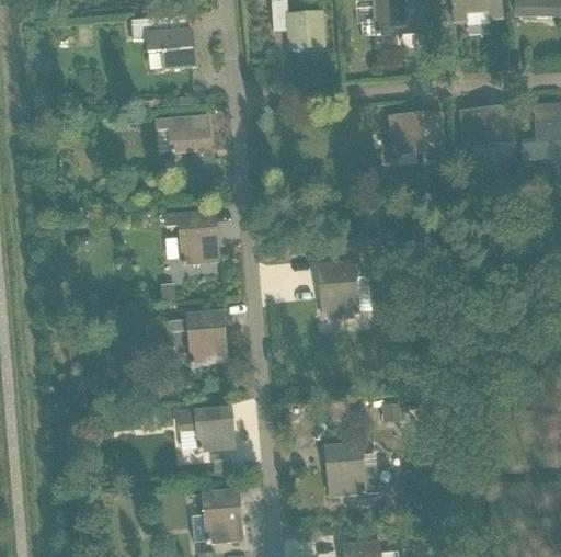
[(286,11),(286,0),(271,0),(273,31),(287,30),(288,46),(323,44),(321,9),(286,11)]
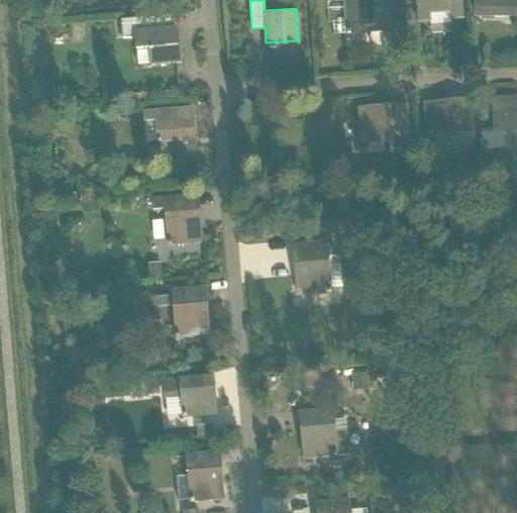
[(344,0),(345,11),(346,31),(394,28),(392,0),(344,0)]
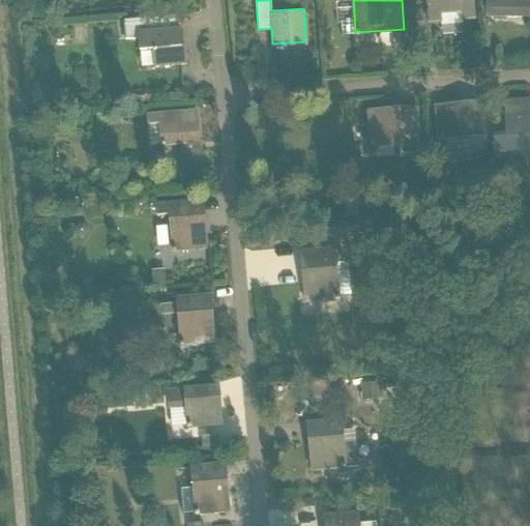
[(427,0),(429,19),(441,18),(441,21),(462,20),(461,17),(474,16),(472,0),(427,0)]
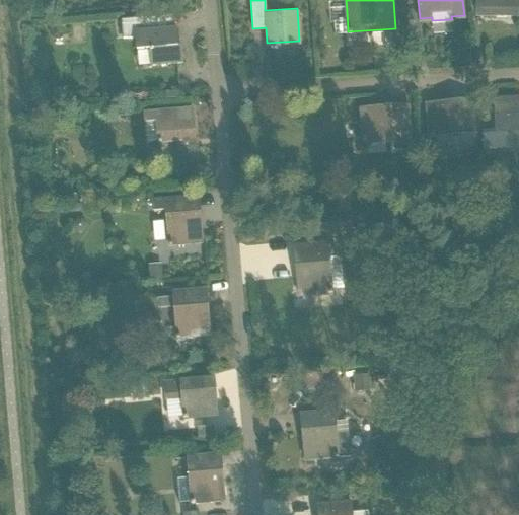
[(476,0),(476,12),(517,13),(516,0),(476,0)]
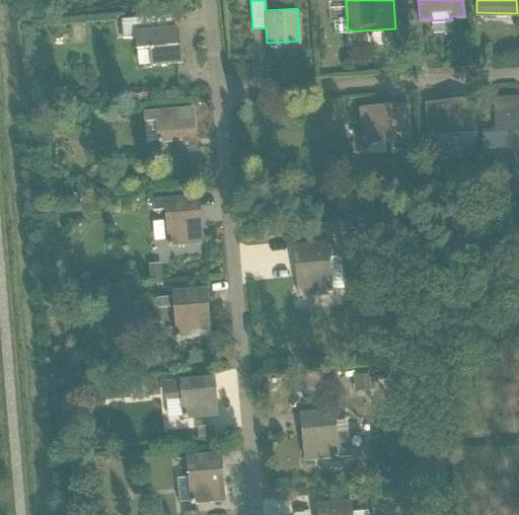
[(146,15),(121,17),(123,30),(123,38),(135,35),(136,48),(149,47),(151,63),(162,62),(175,61),(182,60),(180,43),(176,43),(175,26),(167,26),(147,28),(146,15)]
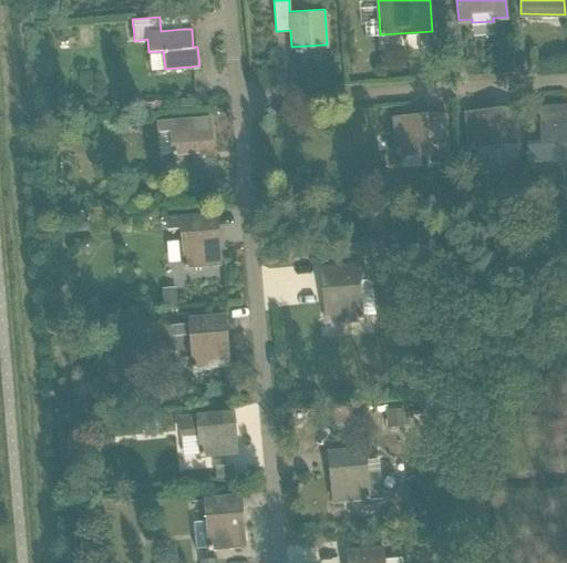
[(566,103),(539,105),(540,128),(540,142),(566,140),(566,103)]
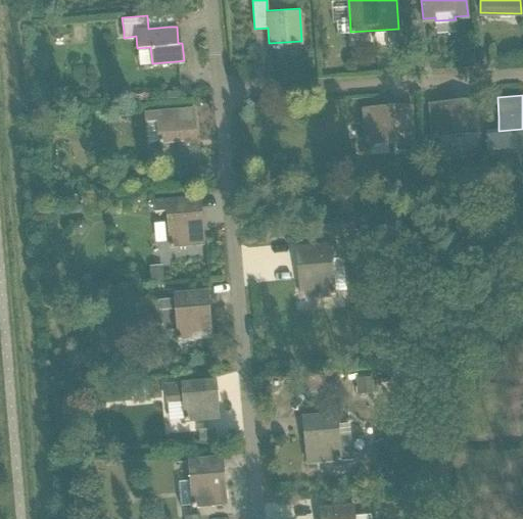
[(467,120),(466,100),(431,103),(432,124),(433,135),(478,131),(477,127),(477,119),(467,120)]
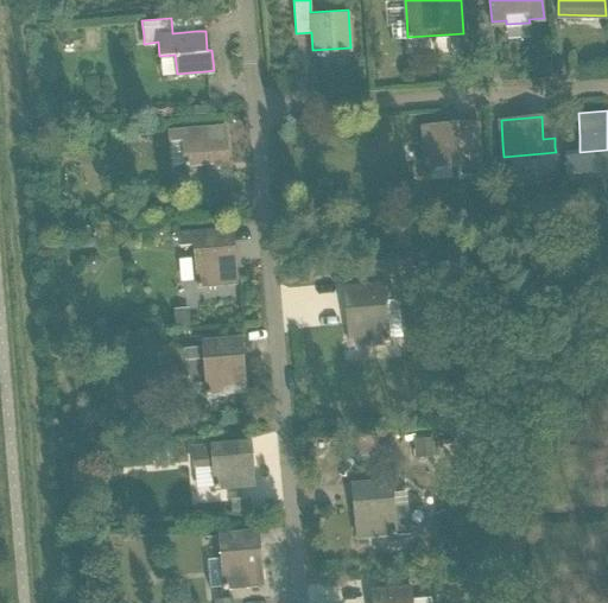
[(423,125),(424,148),(425,162),(464,159),(466,172),(481,172),(479,146),(480,146),(479,121),(423,125)]
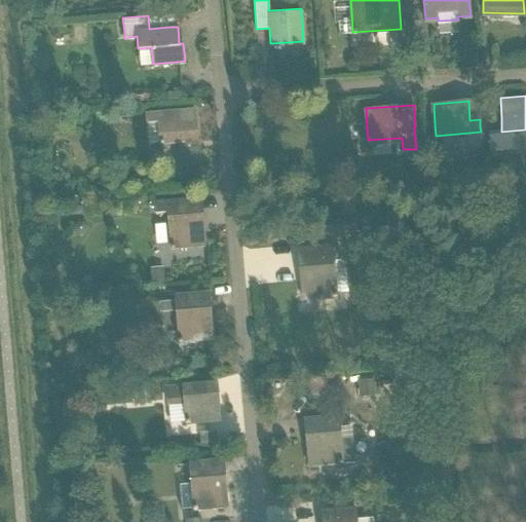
[(194,107),(174,109),(146,111),(147,120),(148,120),(150,141),(160,140),(160,142),(179,141),(182,178),(200,176),(194,107)]
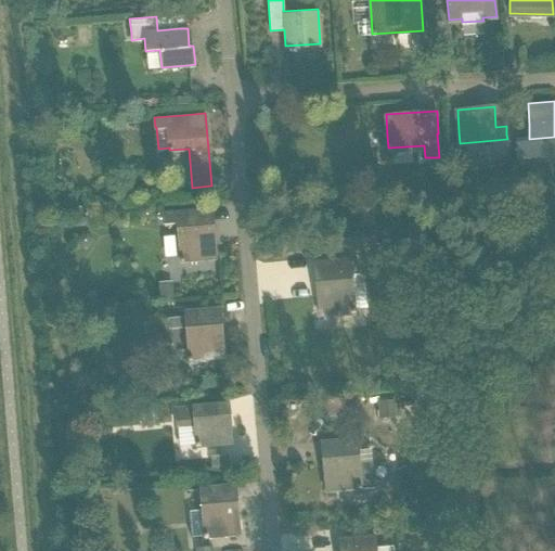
[(126,116),(113,117),(113,130),(126,129),(126,116)]
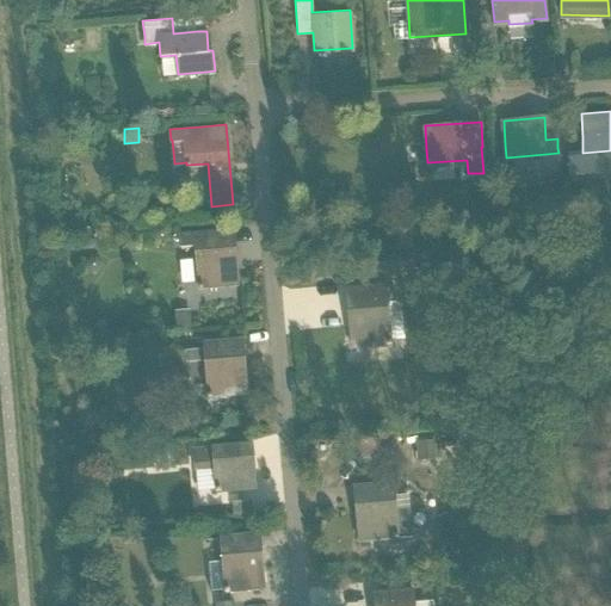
[(203,230),(179,233),(180,246),(195,245),(198,286),(214,285),(238,283),(234,240),(214,241),(213,229),(203,230)]
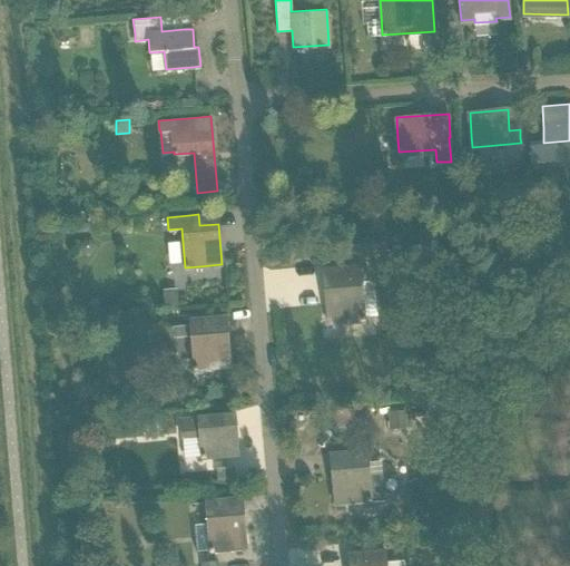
[(355,237),(357,255),(383,253),(382,235),(355,237)]
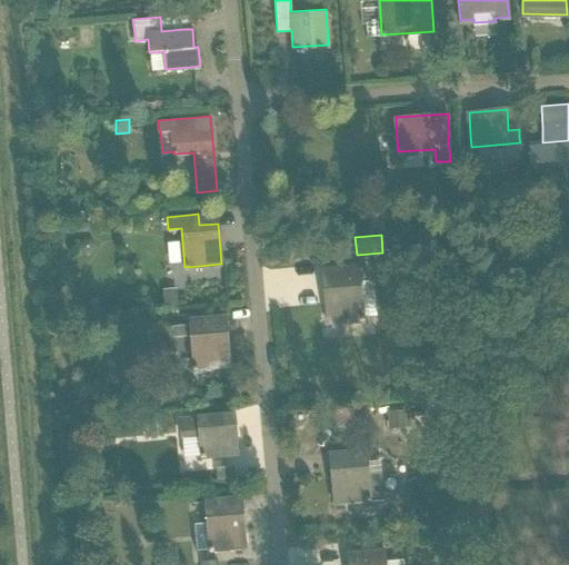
[(160,258),(172,257),(170,237),(159,238),(160,258)]
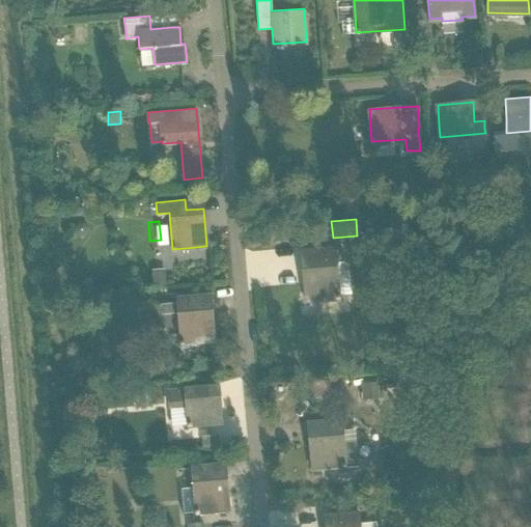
[(438,237),(423,240),(425,252),(440,250),(438,237)]
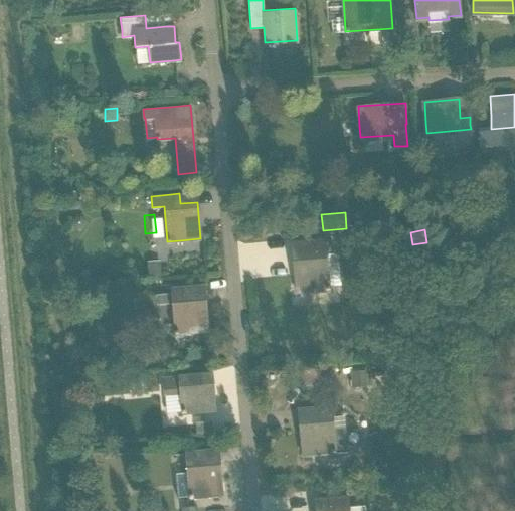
[(325,241),(292,244),(296,291),(316,289),(329,288),(325,241)]
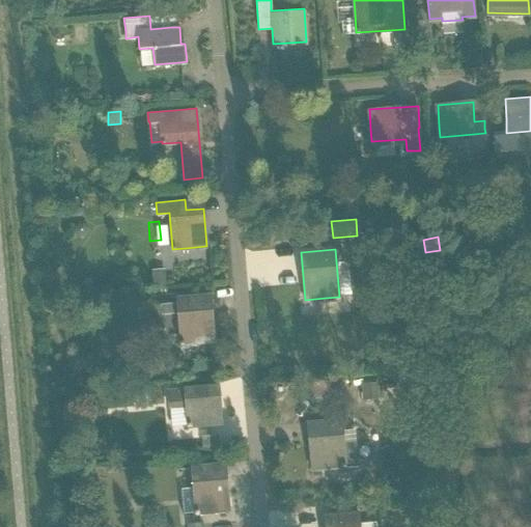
[(165,269),(150,269),(151,278),(159,278),(165,278),(165,269)]
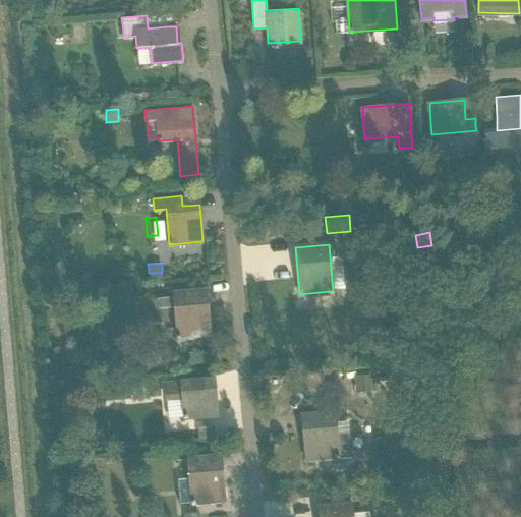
[(178,290),(173,290),(177,337),(190,336),(210,334),(207,297),(187,299),(186,289),(178,290)]
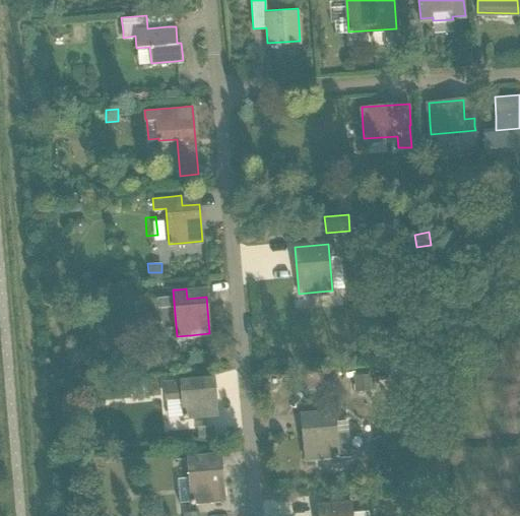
[(353,374),(353,384),(371,383),(370,373),(353,374)]
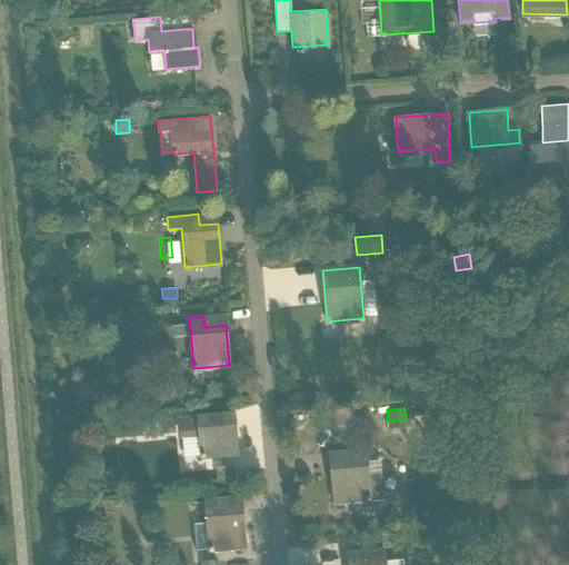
[(199,416),(199,420),(179,422),(180,437),(200,435),(202,456),(237,453),(233,413),(199,416)]
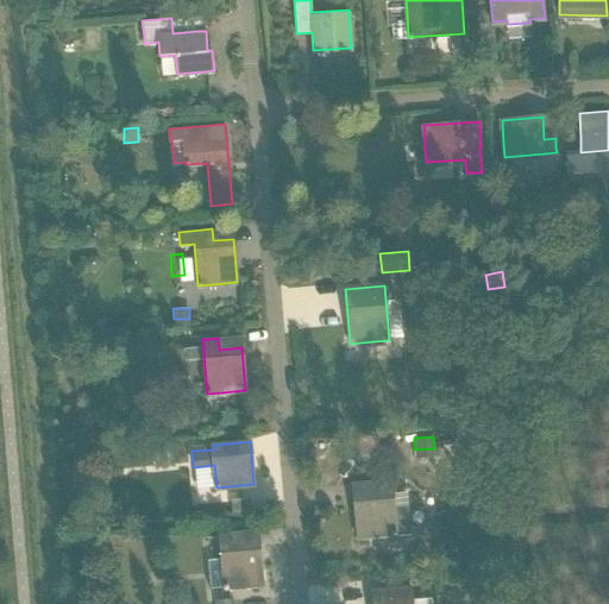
[(90,452),(92,470),(104,469),(102,452),(90,452)]
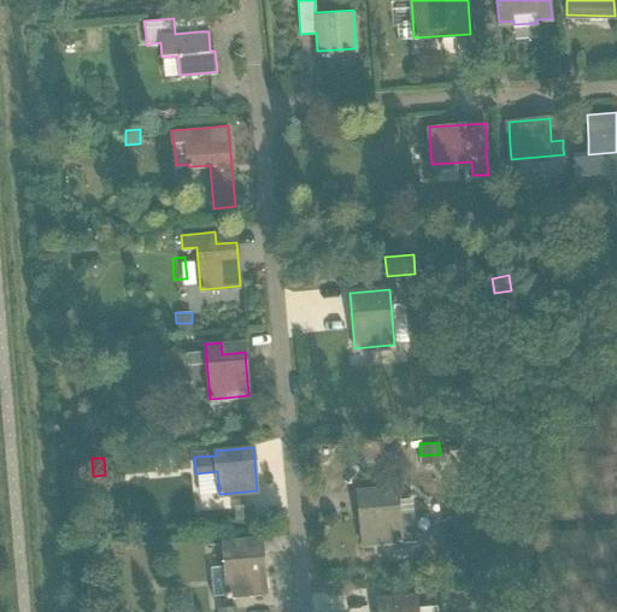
[(357,488),(358,500),(362,545),(416,539),(415,511),(399,513),(397,486),(357,488)]
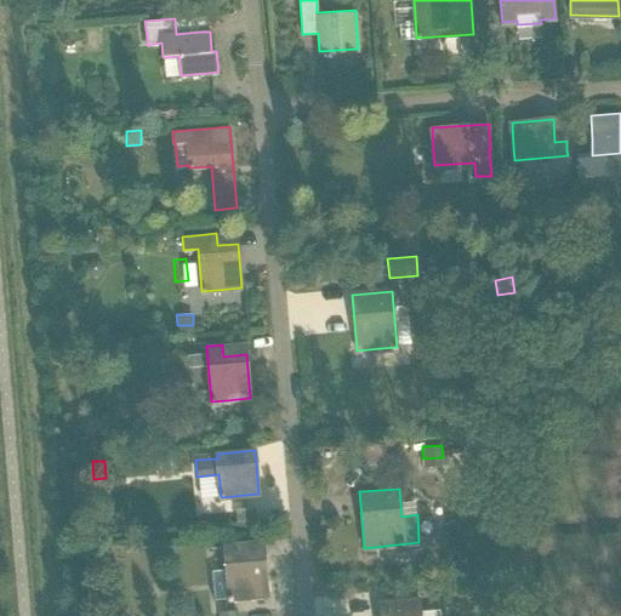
[(226,505),(229,519),(254,513),(250,498),(226,505)]
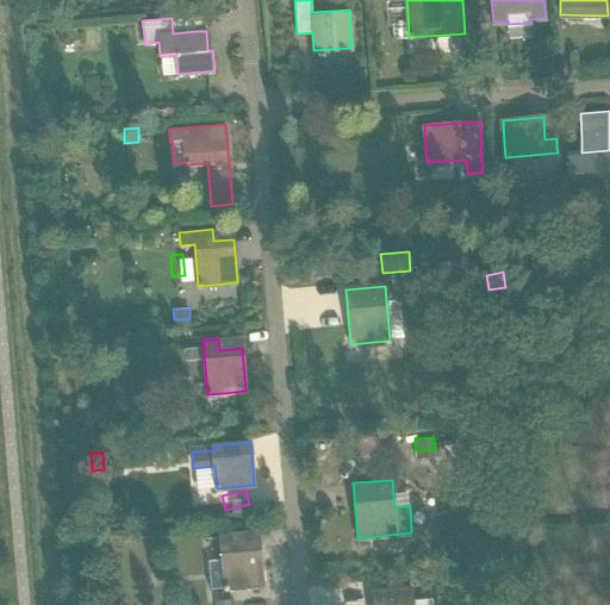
[(153,516),(151,501),(139,503),(141,516),(153,516)]
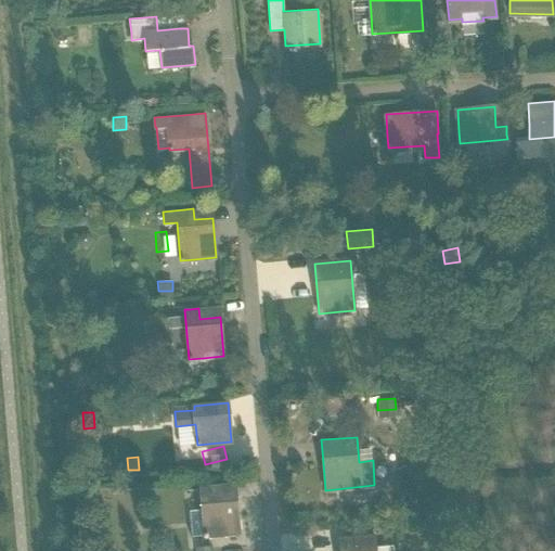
[(203,508),(188,509),(190,534),(205,533),(205,536),(227,535),(240,534),(236,494),(214,496),(213,485),(204,486),(201,486),(203,508)]
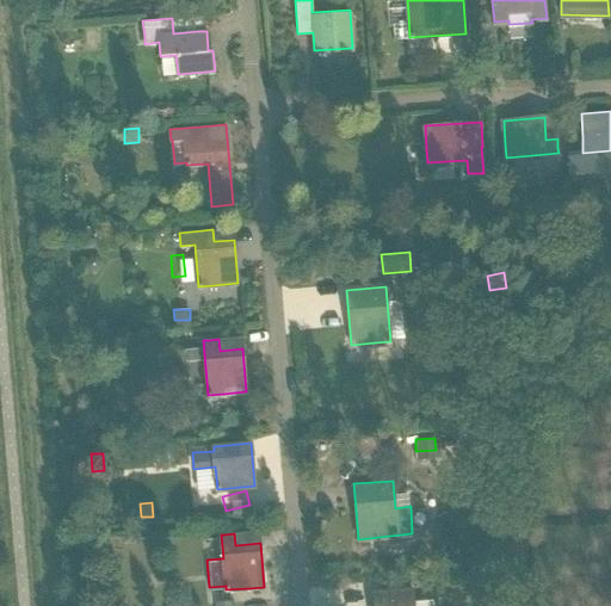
[(141,539),(115,540),(116,574),(142,573),(141,539)]
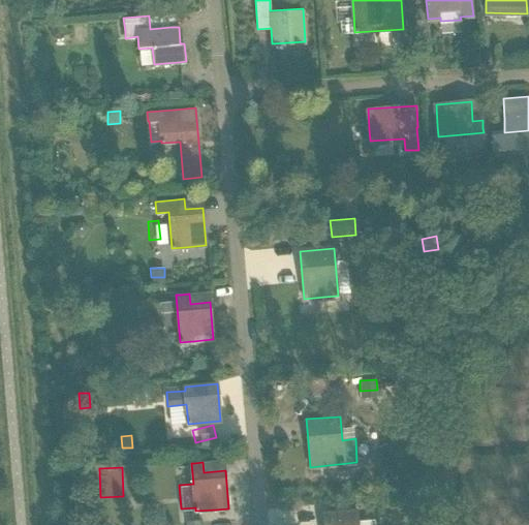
[(344,511),(323,512),(323,524),(374,524),(374,519),(358,520),(356,510),(344,511)]
